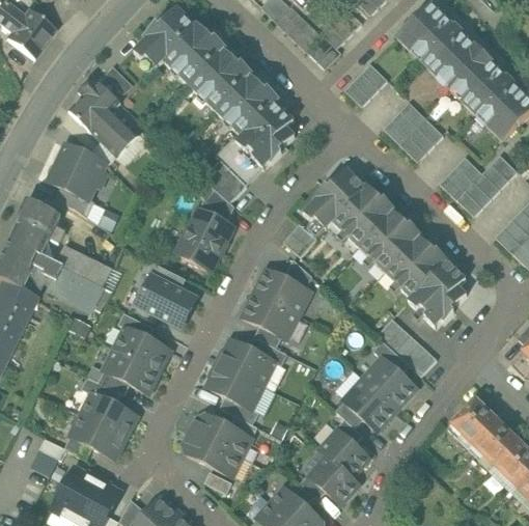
[(54,28),(27,8),(22,14),(3,0),(1,0),(0,2),(0,23),(9,30),(5,36),(32,57),(54,28)]
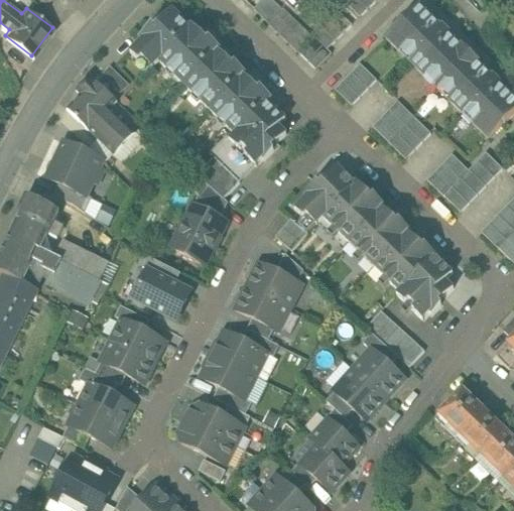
[(256,0),(252,5),(266,19),(280,4),(275,0),(256,0)]
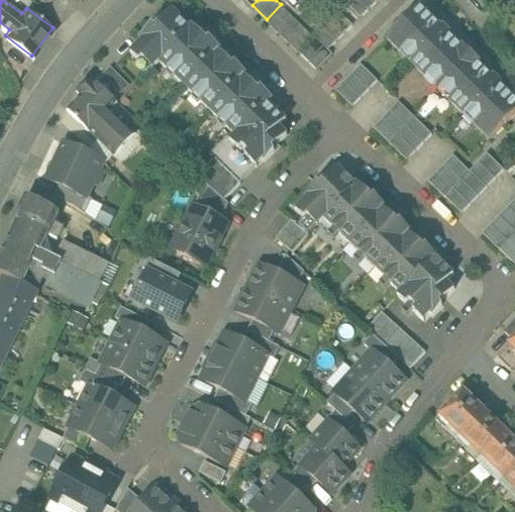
[(285,0),(294,8),(301,0),(285,0)]
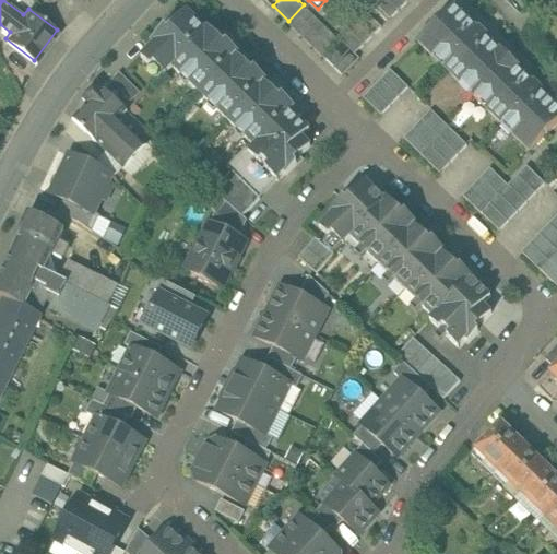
[(396,6),(391,0),(372,0),(388,14),(396,6)]
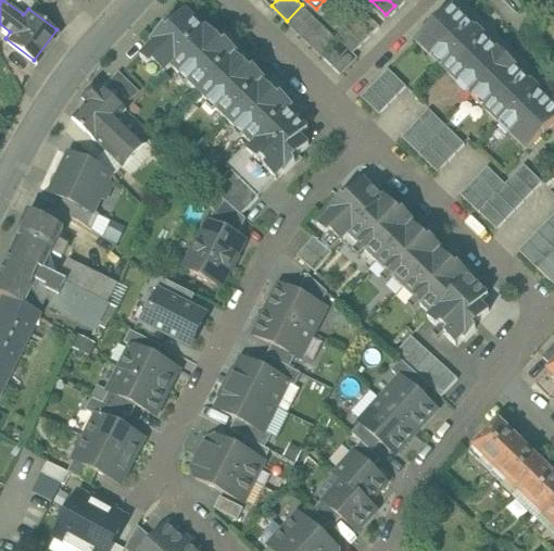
[(449,1),(413,37),(430,53),(433,49),(444,60),(440,64),(457,80),(461,76),(471,86),(467,90),(468,91),(505,54),(495,45),(494,47),(481,34),(482,32),(473,23),(471,24),(449,1)]
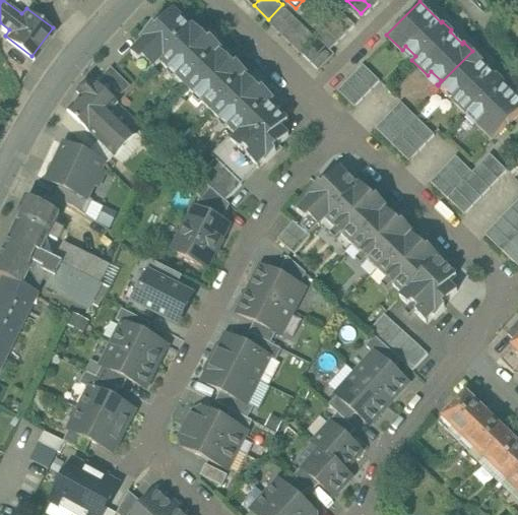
[(314,35),(282,4),(268,19),(300,50),(314,35)]
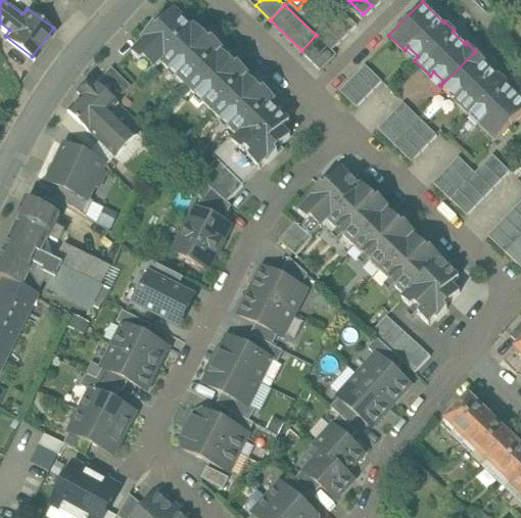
[(354,21),(339,5),(330,13),(346,30),(354,21)]
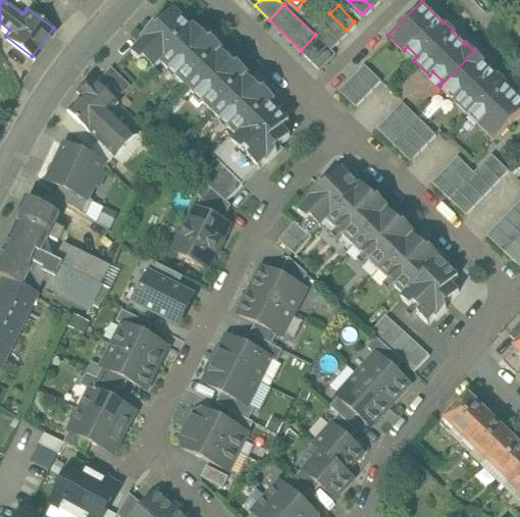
[(172,6),(154,24),(152,22),(139,36),(141,38),(130,50),(140,59),(143,56),(152,65),(159,58),(158,57),(192,23),(191,23),(172,6)]
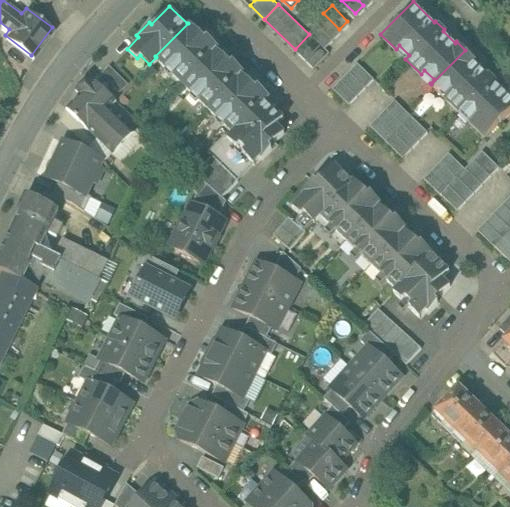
[(339,29),(323,13),(315,21),(331,37),(339,29)]
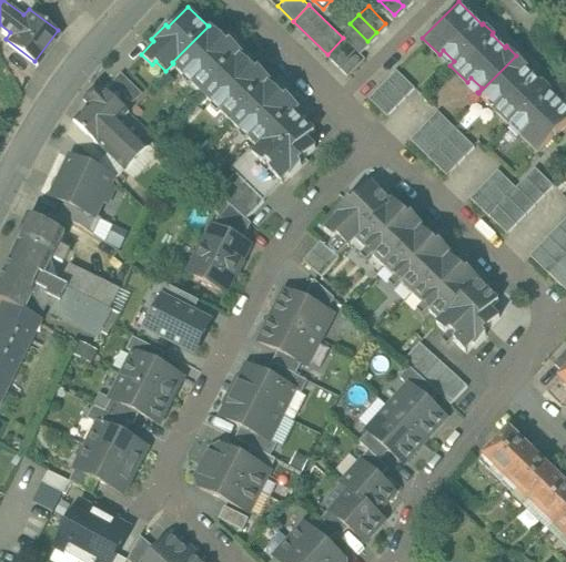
[(209,23),(208,26),(209,26),(172,62),(173,63),(201,90),(238,52),(239,52),(241,50),(229,39),(226,41),(209,23)]
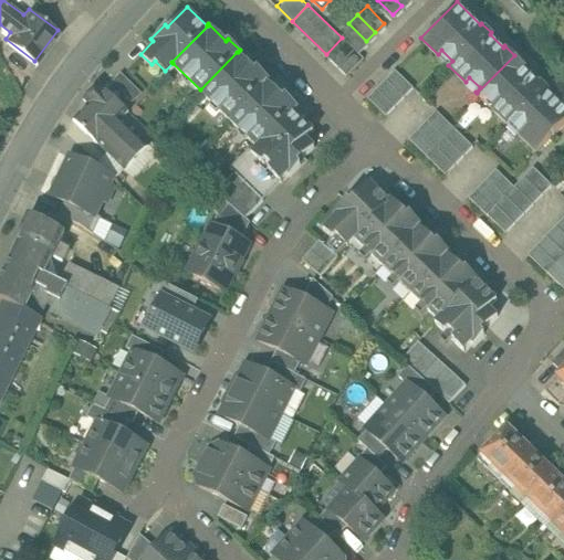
[(366,41),(348,23),(340,32),(353,45),(357,50),(366,41)]
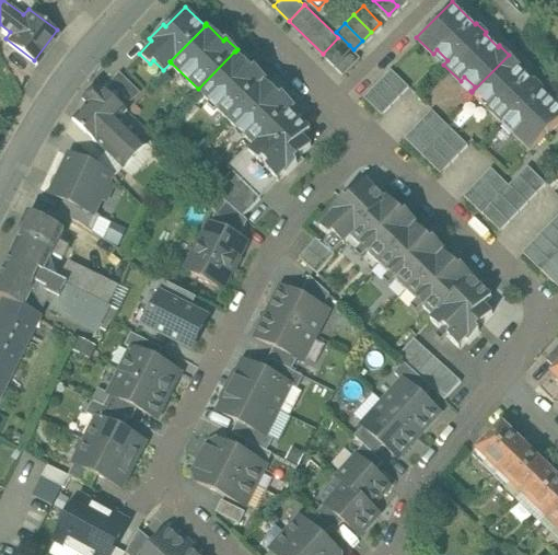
[(338,37),(323,54),(332,62),(349,45),(339,36),(338,37)]
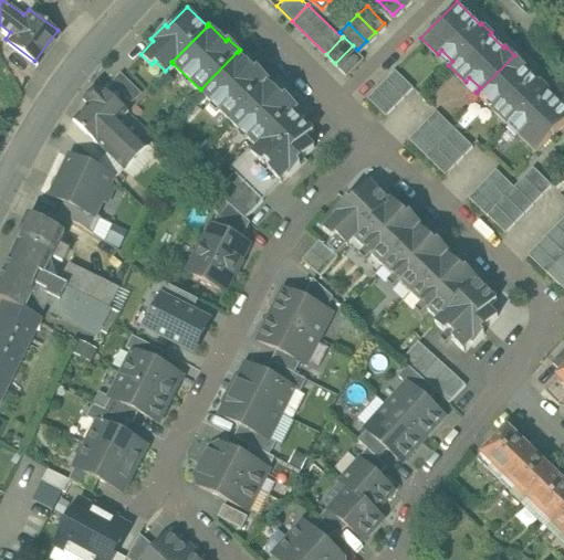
[(353,45),(335,63),(344,72),(362,54),(357,50),(353,45)]
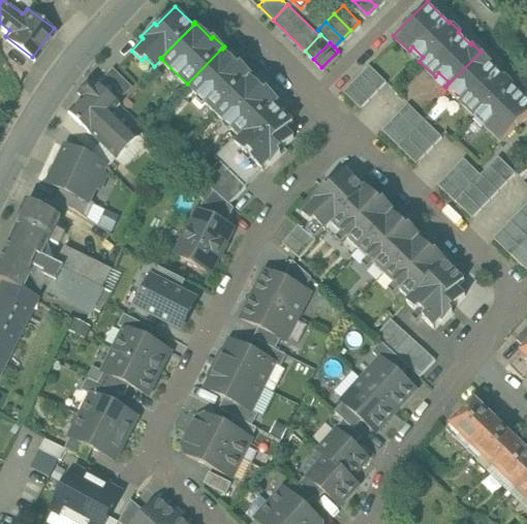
[(222,49),(221,49),(187,84),(213,110),(248,73),(248,74),(250,72),(239,61),(238,63),(222,49)]
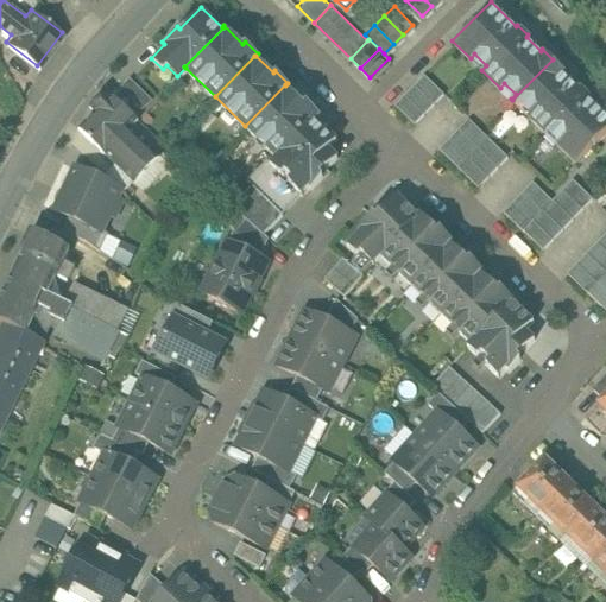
[(563,70),(553,59),(512,100),(515,101),(518,96),(530,108),(525,113),(543,131),(548,126),(560,137),(555,141),(573,159),(605,126),(605,114),(586,95),(588,94),(578,84),(576,86),(561,71),(563,70)]
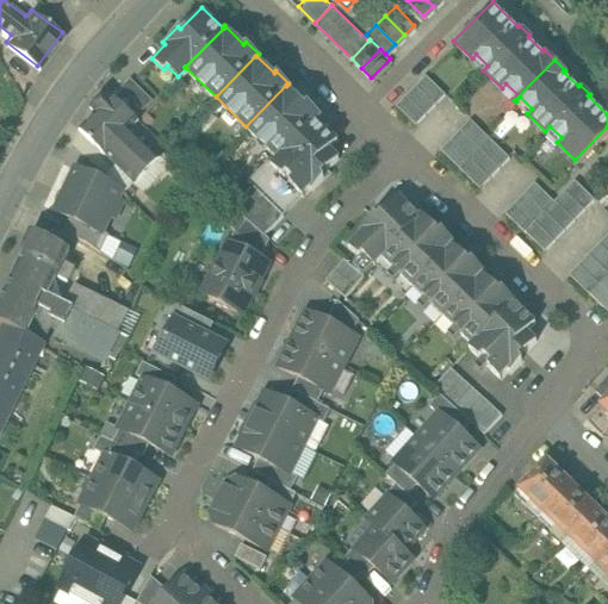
[(444,91),(423,72),(414,81),(433,100),(444,91)]
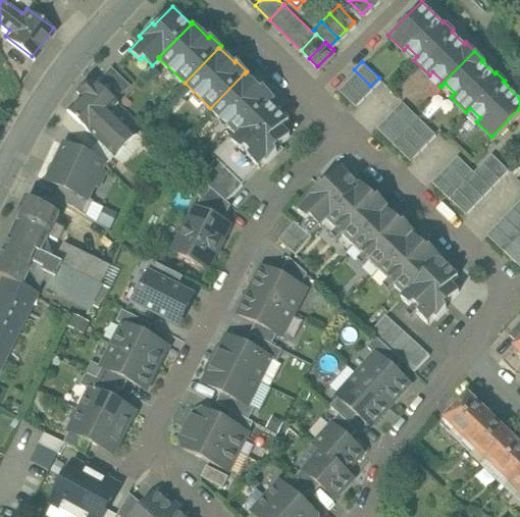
[(127,81),(110,64),(102,72),(120,89),(127,81)]
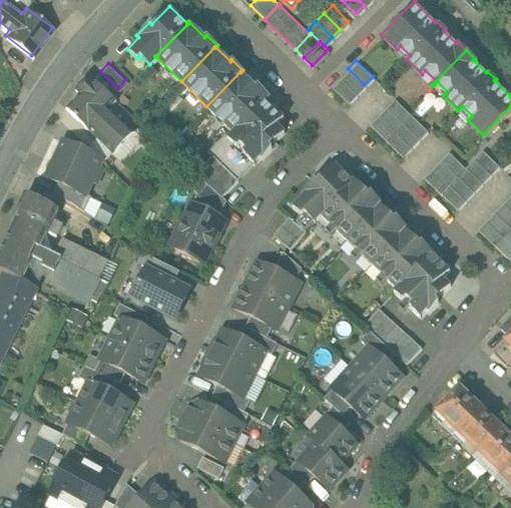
[(364,84),(348,68),(340,77),(356,93),(364,84)]
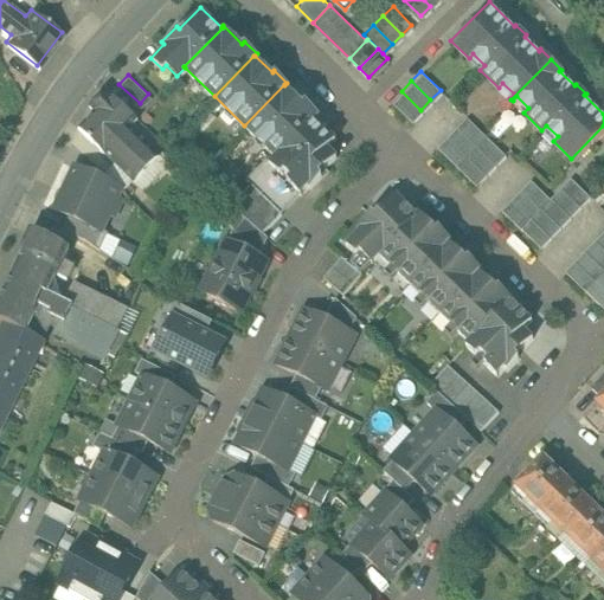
[(284,84),(244,126),(274,154),(275,154),(313,115),(313,116),(316,111),(304,100),(302,102),(284,85),(284,84)]
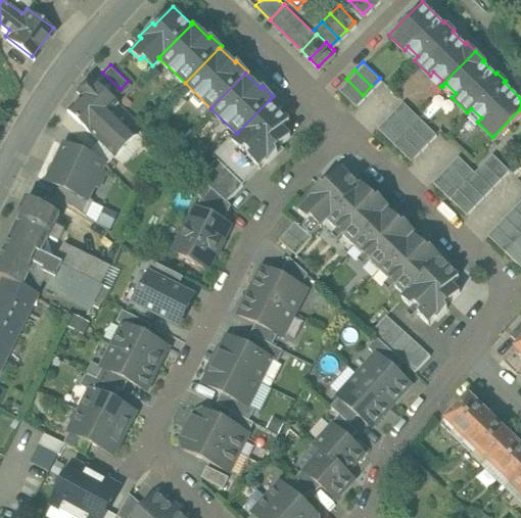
[(89,75),(76,88),(81,92),(66,107),(88,129),(88,128),(109,106),(116,99),(89,75)]
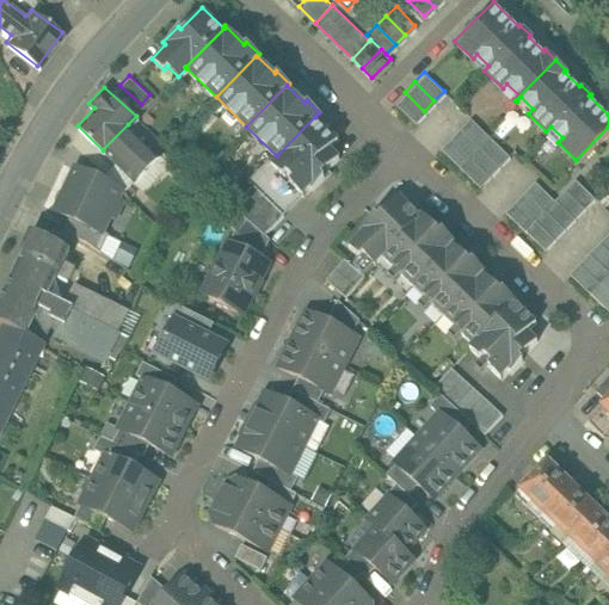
[(424,111),(405,92),(394,102),(414,121),(424,111)]
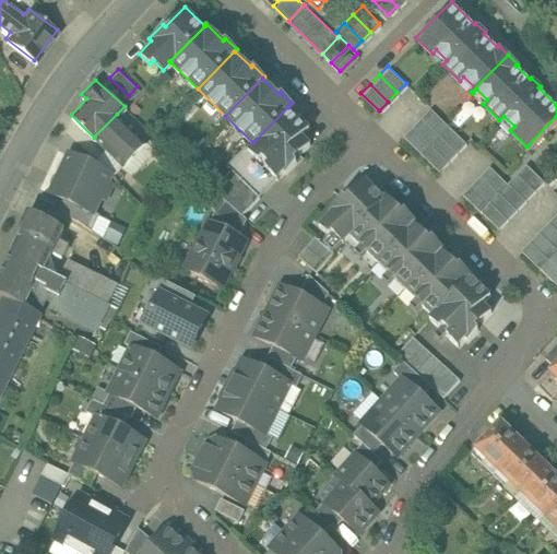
[(288,106),(253,142),(252,142),(247,148),(247,149),(275,176),(283,168),(284,171),(295,160),(293,157),(308,141),(299,133),(307,125),(288,107),(288,106)]
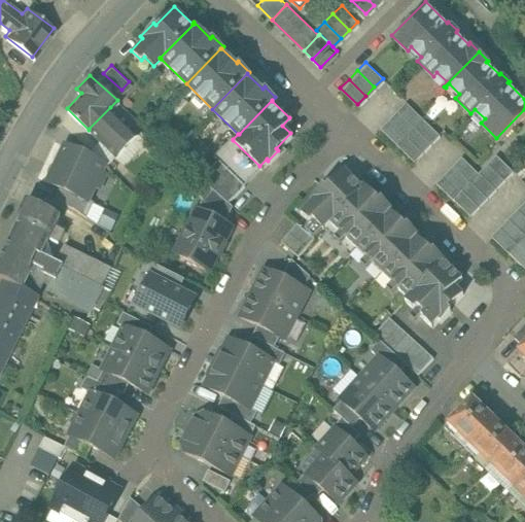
[(421,116),(404,100),(395,108),(413,125),(421,116)]
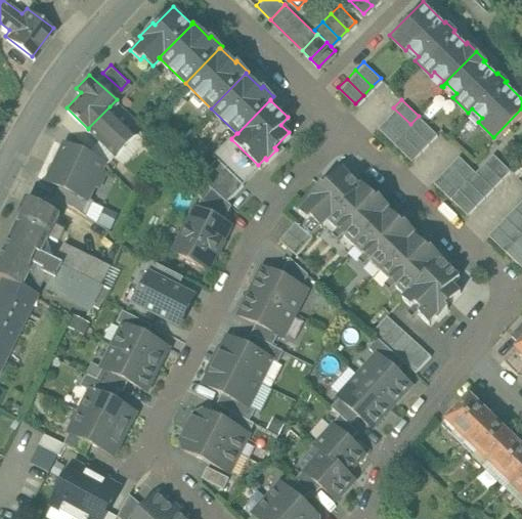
[(135,132),(110,106),(88,128),(115,154),(135,132)]
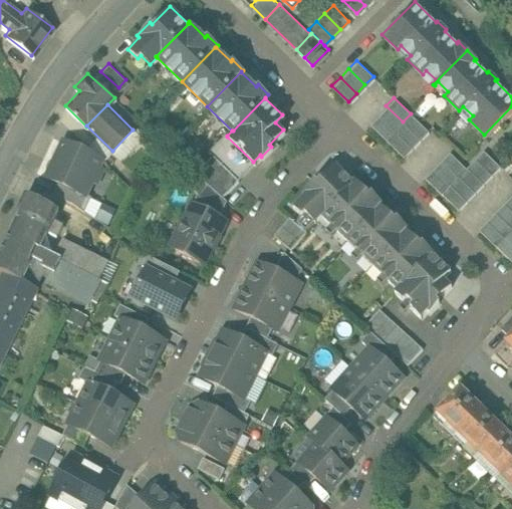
[(403,121),(386,105),(377,114),(394,131),(403,121)]
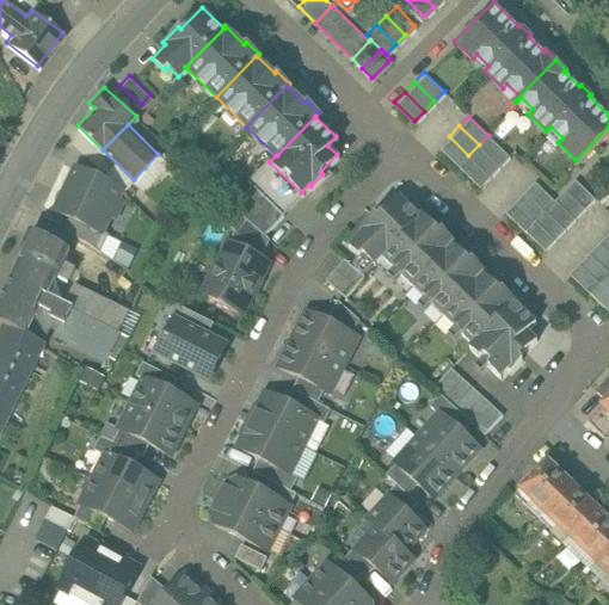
[(508,154),(488,135),(479,144),(498,164),(508,154)]
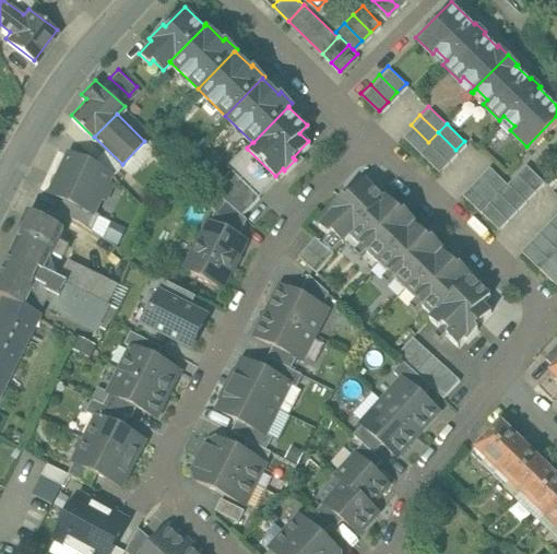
[(428,142),(411,125),(402,133),(419,151),(428,142)]
